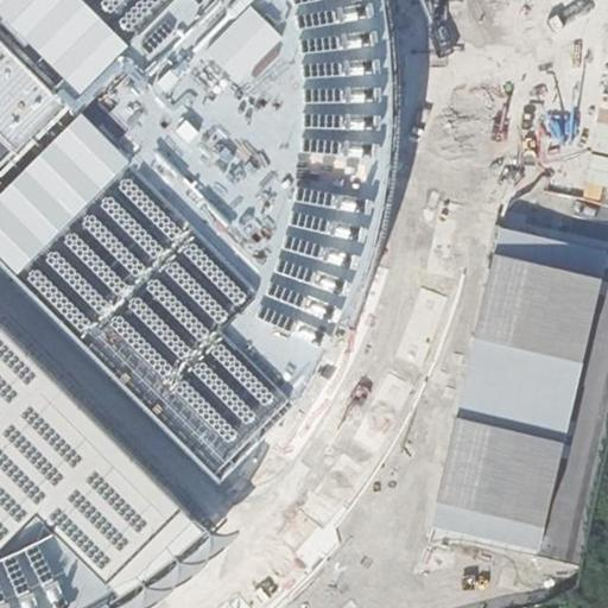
[(0,0),(0,259),(221,491),(238,488),(255,472),(296,417),(350,327),(372,285),(388,240),(403,187),(410,134),(410,68),(405,19),(400,0),(0,0)]
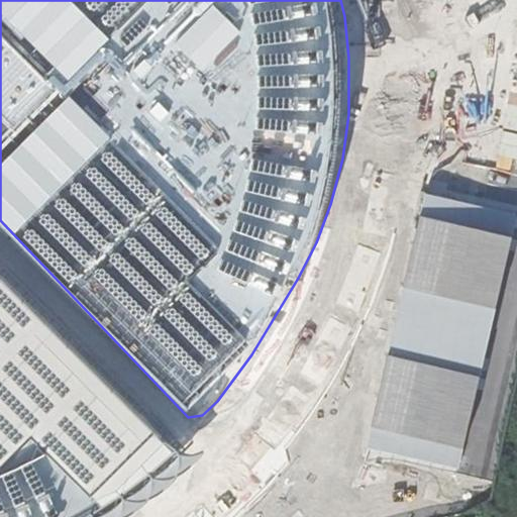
[(516,72),(470,94),(489,136),(516,123),(516,72)]
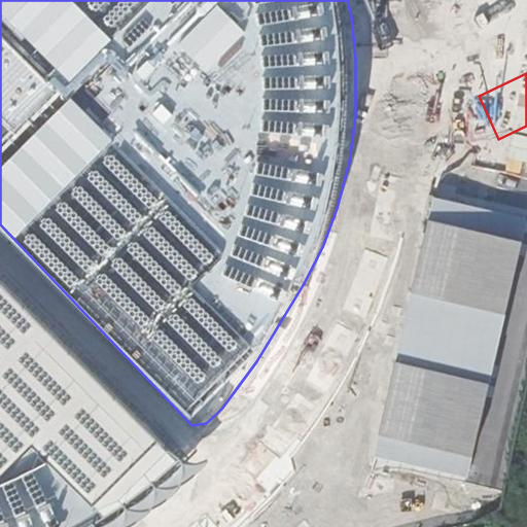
[(463,108),(453,113),(465,139),(476,135),(463,108)]
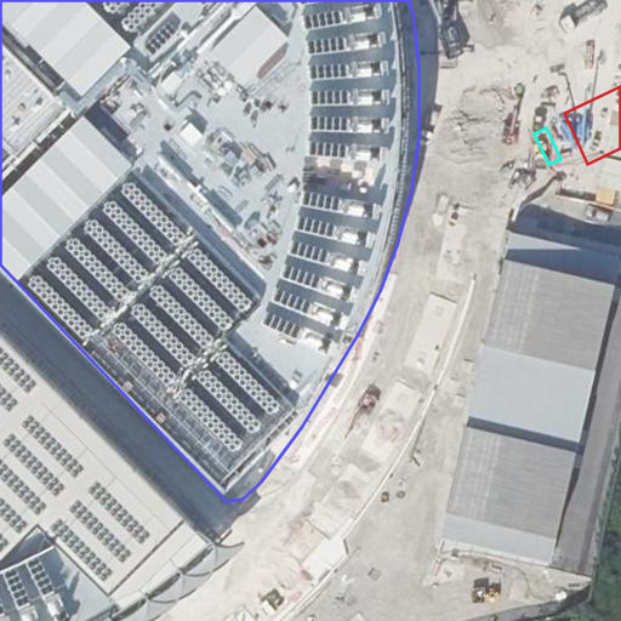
[(534,237),(463,543),(552,564),(617,256),(534,237)]
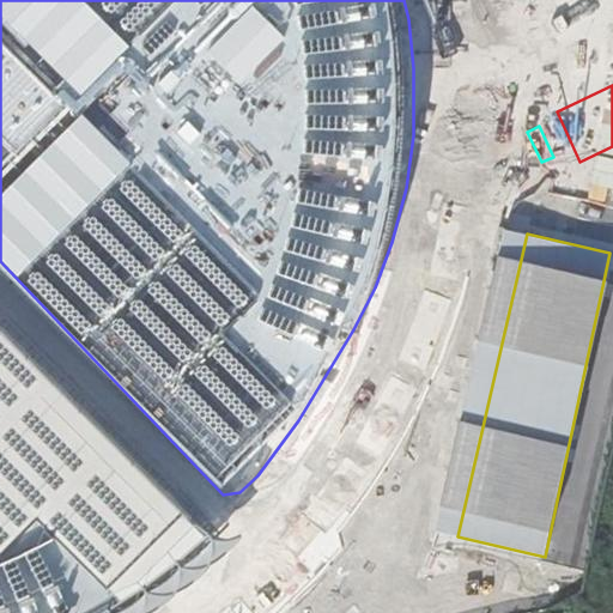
[(207,530),(0,325),(0,612),(65,612),(122,578),(207,530)]
